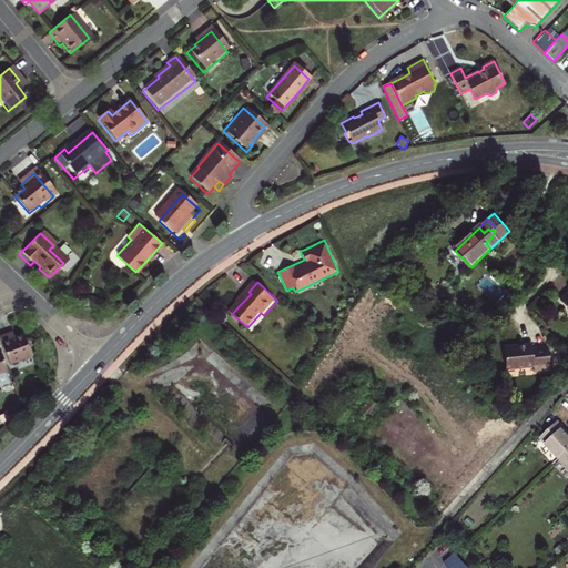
[(240,305),(251,294),(249,292),(243,296),(237,303),(240,305)]
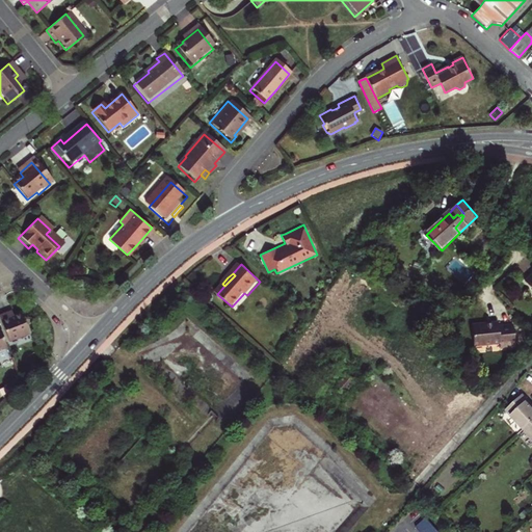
[(3,321),(2,319),(0,319),(0,327),(7,345),(26,338),(19,319),(11,321),(10,318),(3,321)]
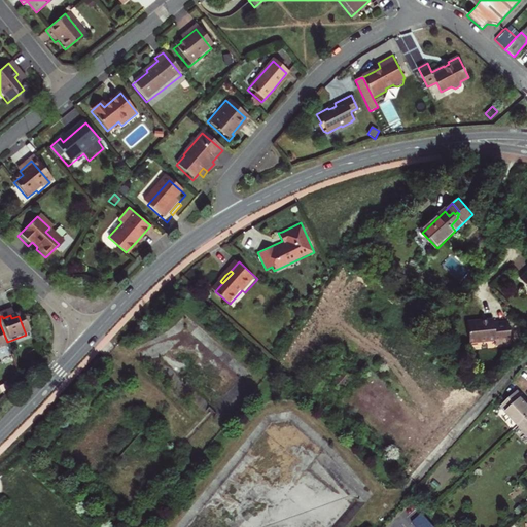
[(508,344),(505,317),(466,321),(470,350),(494,348),(493,346),(508,344)]
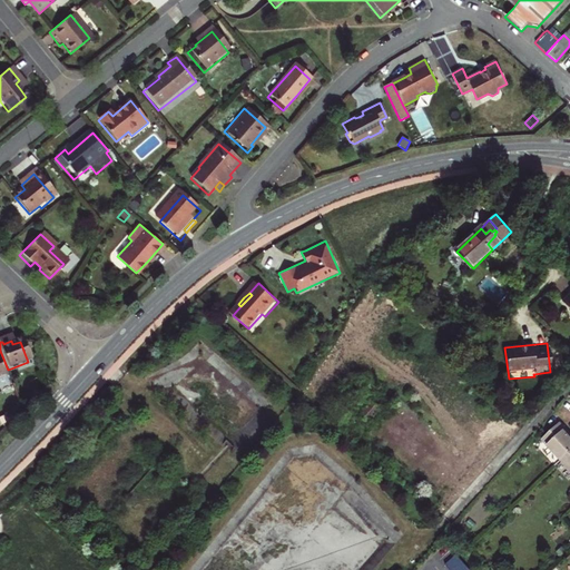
[(526,452),(548,472),(562,455),(550,445),(552,443),(542,434),(526,452)]
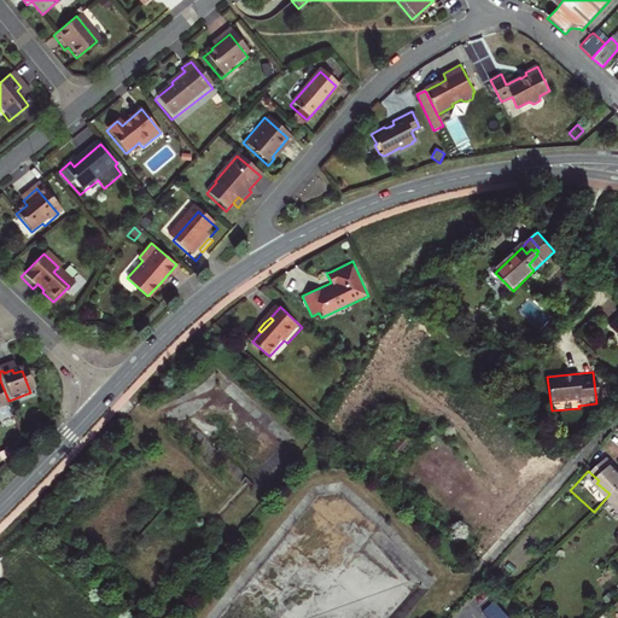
[(617,501),(610,494),(594,512),(617,534),(617,501)]
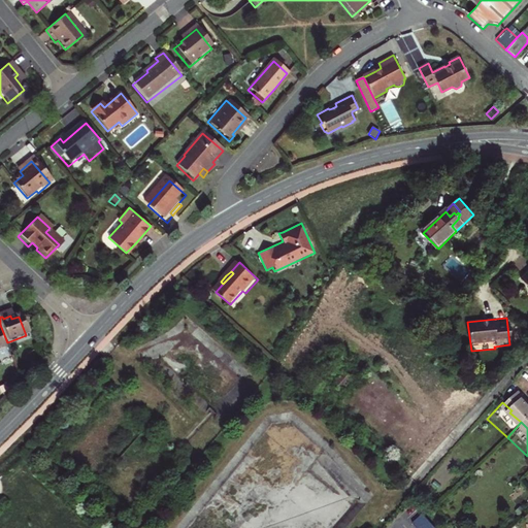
[(435,527),(423,514),(413,524),(416,527),(435,527)]
